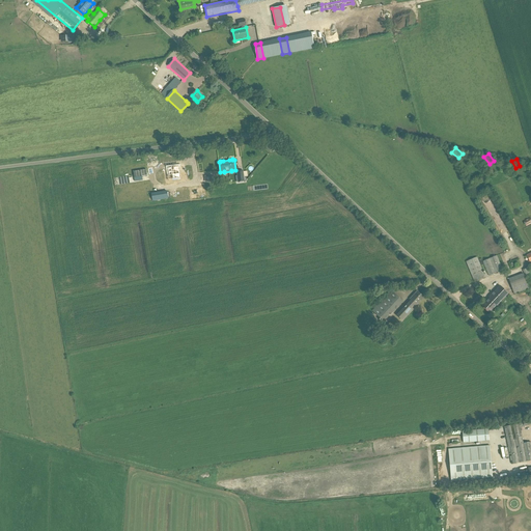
[(178,173),(177,167),(167,168),(168,175),(171,175),(172,179),(180,178),(179,173),(178,173)]
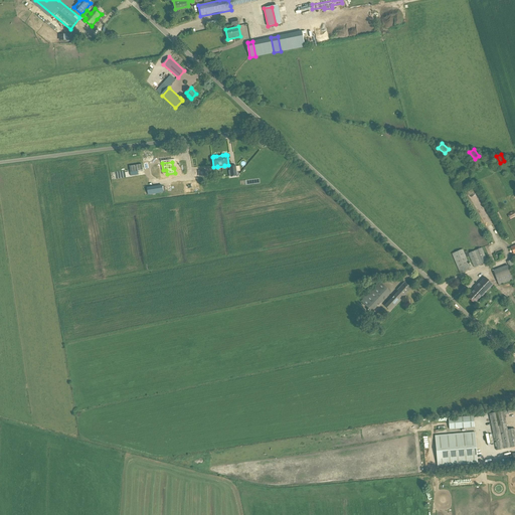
[(142,163),(129,166),(130,171),(143,169),(142,163)]
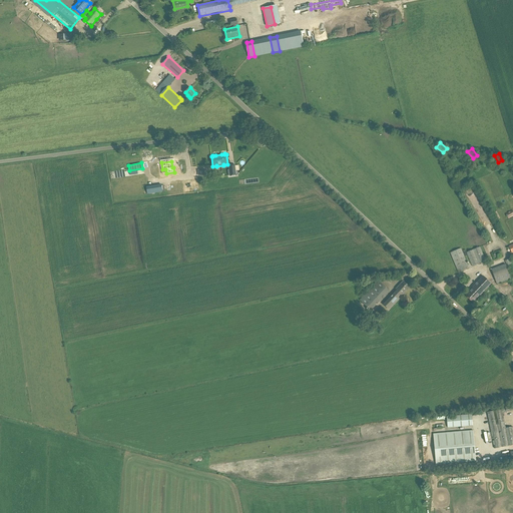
[(457,182),(465,178),(462,174),(455,179),(457,182)]
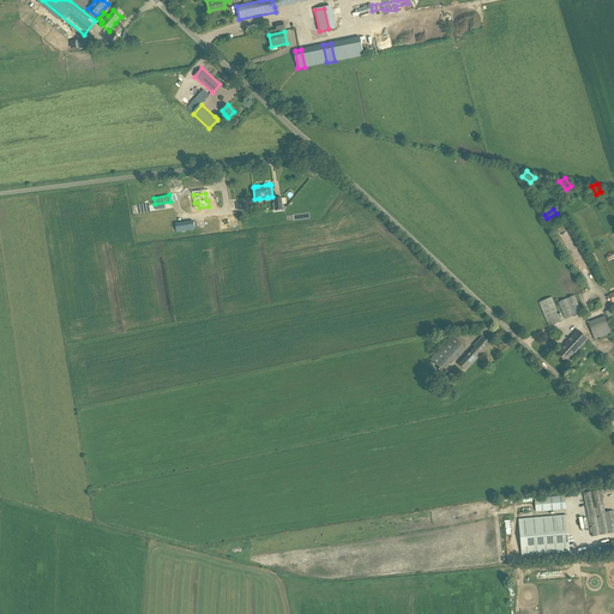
[(193,221),(175,223),(176,232),(194,228),(193,221)]
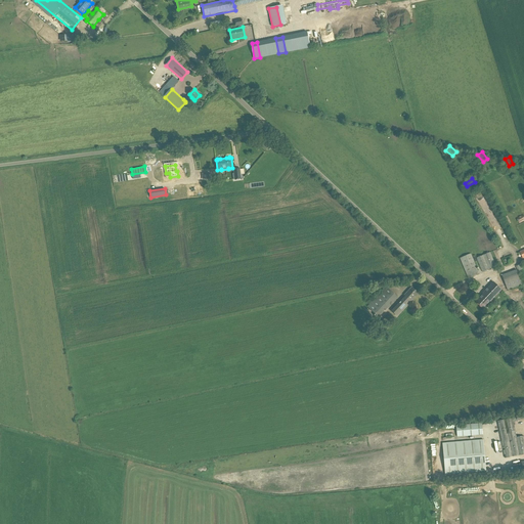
[(490,252),(483,255),(489,269),(496,266),(490,252)]
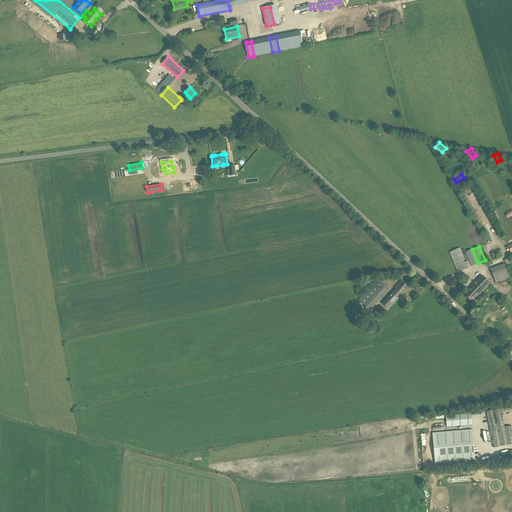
[(460,248),(449,252),(457,272),(468,267),(460,248)]
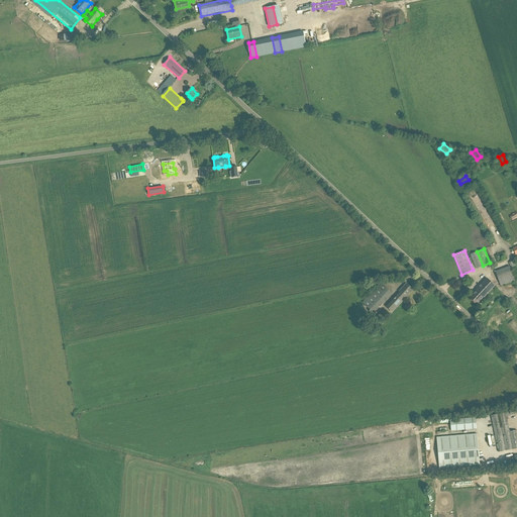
[(477,251),(470,254),(476,269),(483,266),(477,251)]
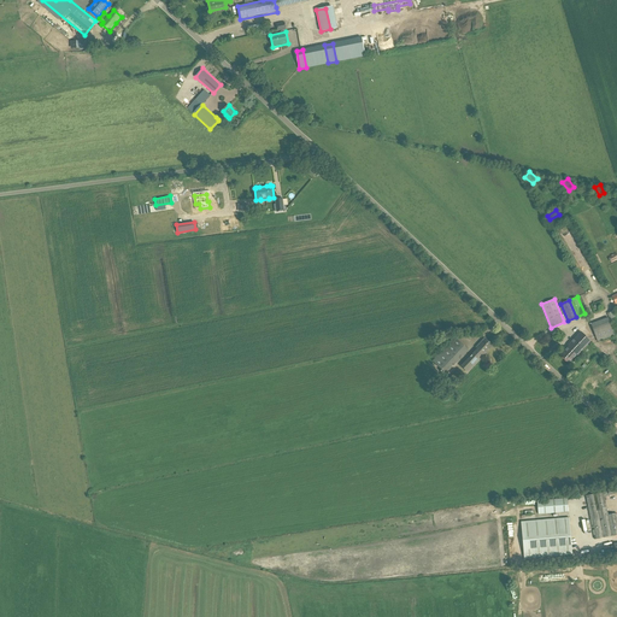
[(609,317),(591,323),(598,342),(616,335),(612,327),(612,325),(611,327),(609,317)]
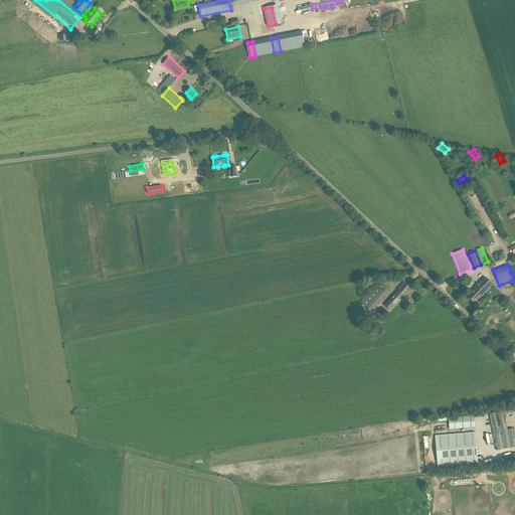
[(475,289),(468,297),(475,303),(482,296),(483,296),(493,285),(485,278),(474,289),(475,289)]
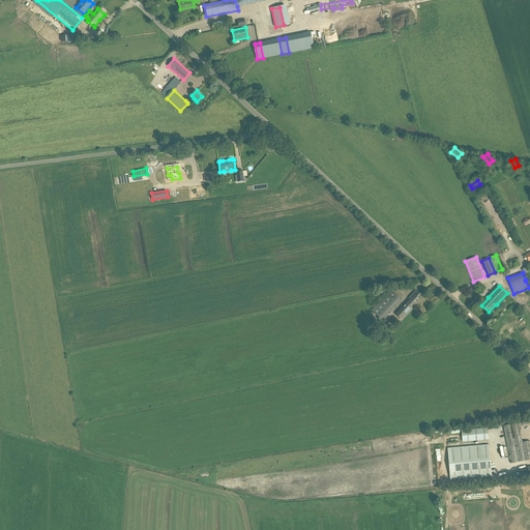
[(390,289),(372,310),(383,321),(403,300),(390,289)]
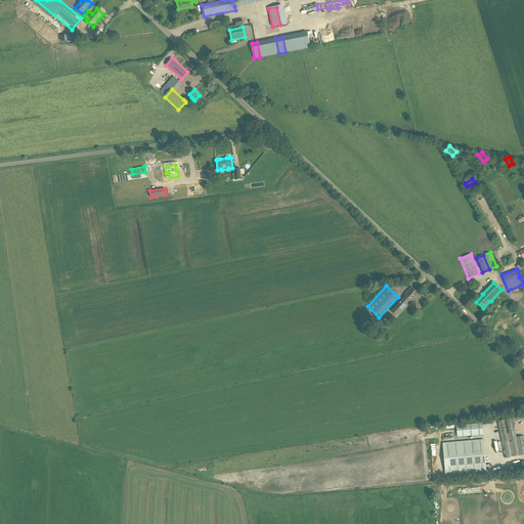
[(427,286),(423,290),(428,295),(432,292),(427,286)]
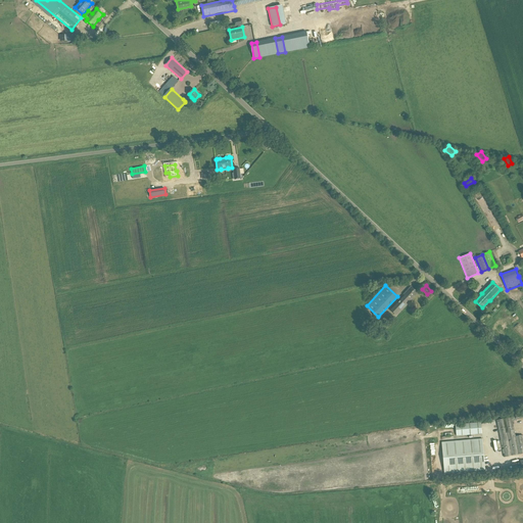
[(406,295),(391,311),(396,316),(418,293),(411,287),(403,294),(406,295)]
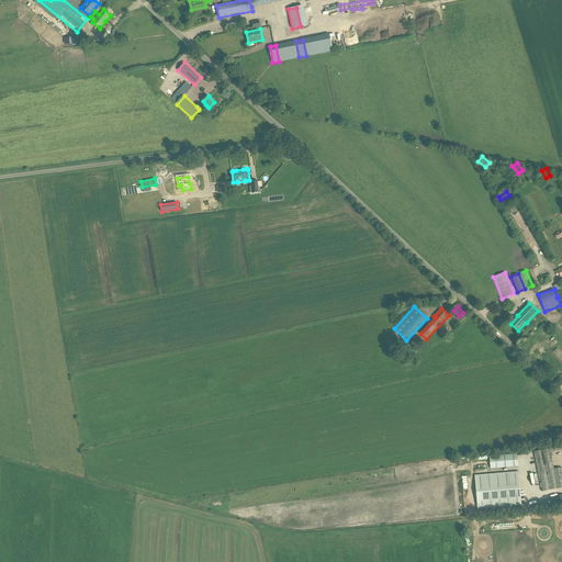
[(418,336),(404,350),(409,356),(411,356),(424,341),(418,336)]
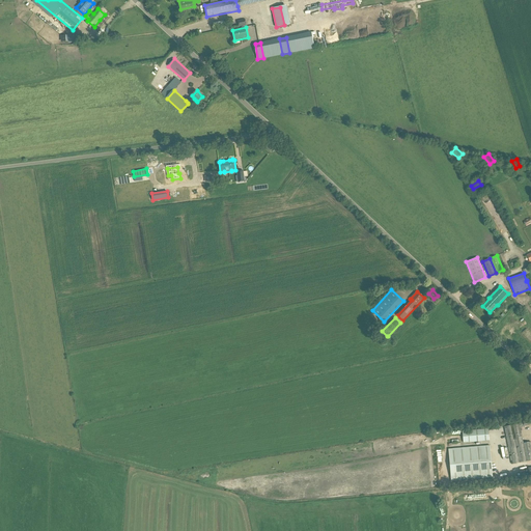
[(520,424),(504,426),(511,464),(530,459),(530,445),(530,442),(523,443),(520,424)]
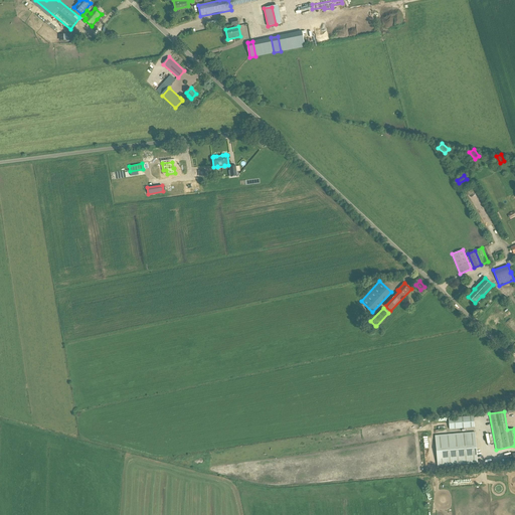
[(474,416),(449,418),(450,430),(475,427),(474,416)]
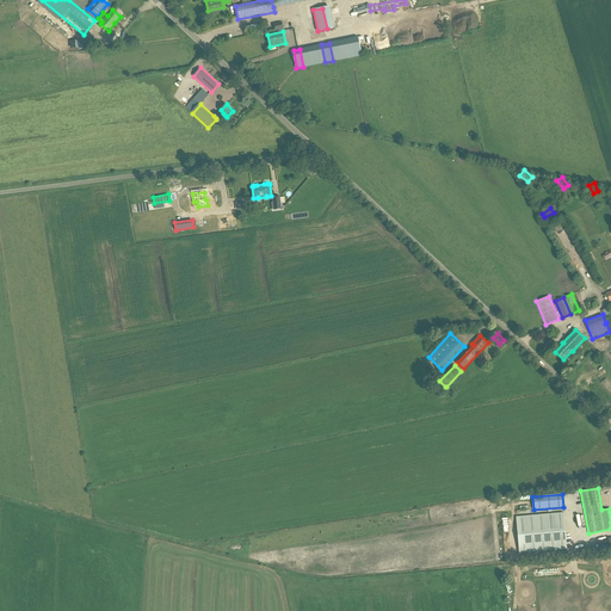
[(563,513),(516,517),(519,554),(567,549),(563,513)]
